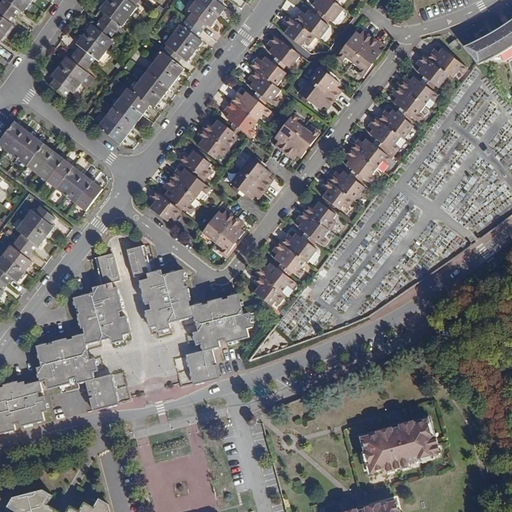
[(3,0),(0,4),(15,17),(20,10),(23,13),(31,3),(28,0),(3,0)]
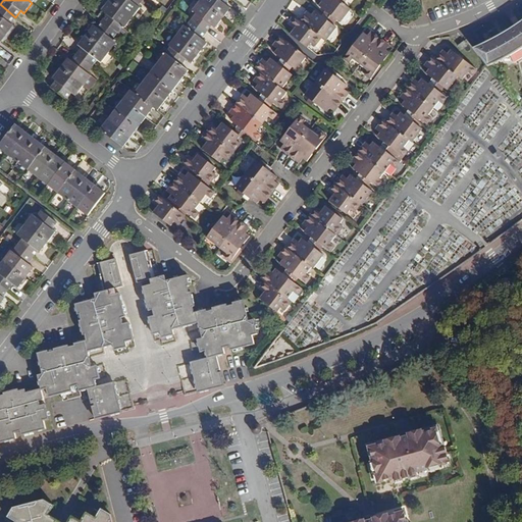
[(133,17),(109,0),(102,10),(107,14),(102,20),(117,33),(122,27),(124,28),(133,17)]
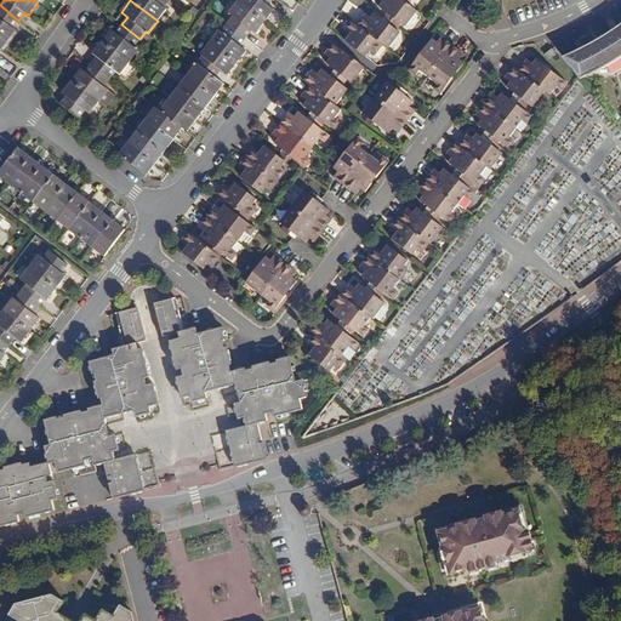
[(130,0),(158,21),(166,9),(165,7),(170,0),(130,0)]
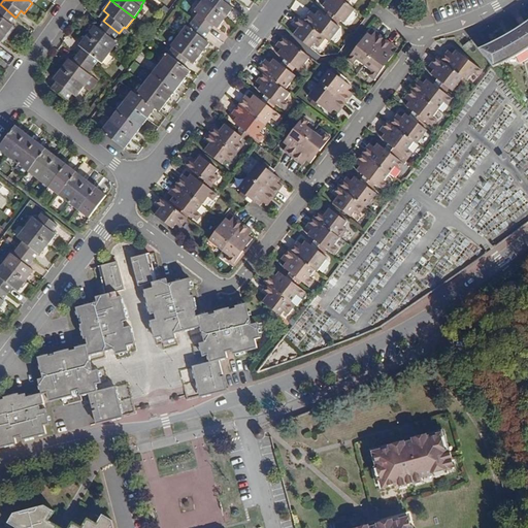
[(233,8),(228,4),(230,0),(202,0),(202,1),(225,19),(233,8)]
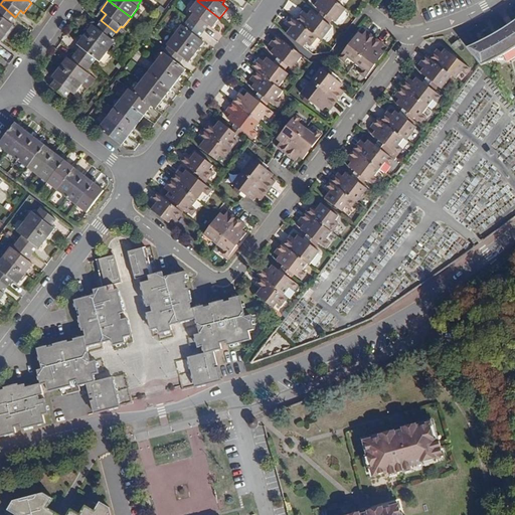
[(338,3),(333,0),(315,0),(317,2),(314,6),(322,11),(324,11),(327,13),(326,15),(332,19),(336,22),(346,9),(338,3)]
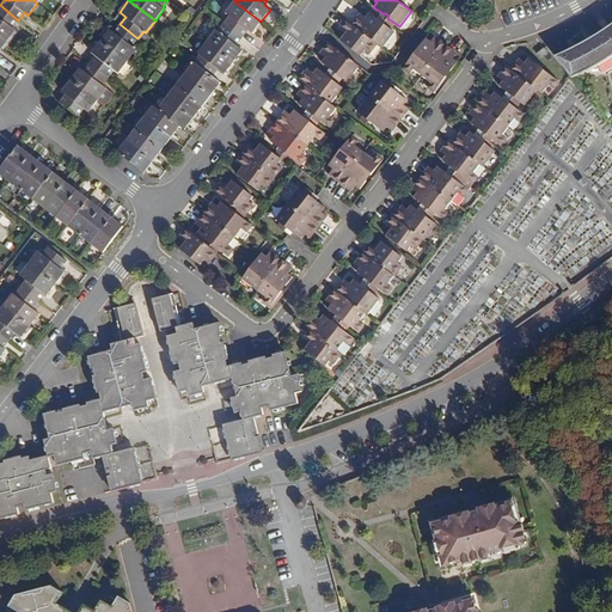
[(225,13),(230,16),(224,24),(242,37),(248,30),(252,34),(261,22),(234,1),(225,13)]
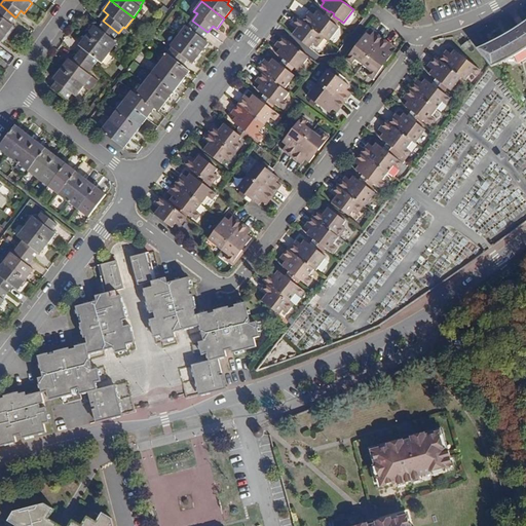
[(0,42),(13,26),(10,24),(15,17),(0,4),(0,42)]
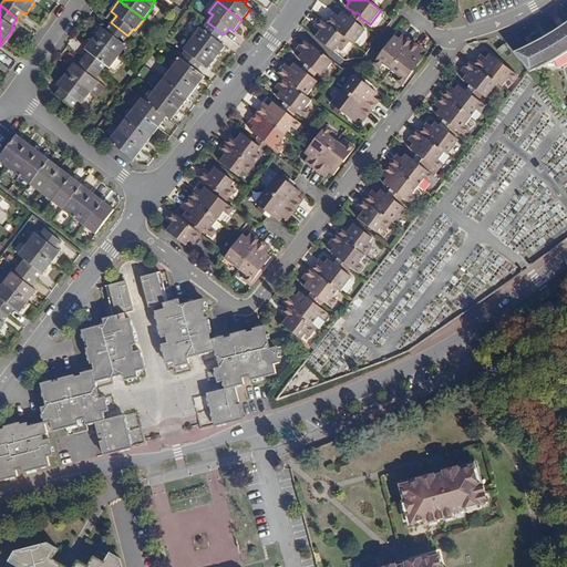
[(339,17),(333,12),(326,22),(349,40),(354,44),(366,30),(361,27),(354,22),(353,23),(350,21),(350,18),(342,12),(339,17)]
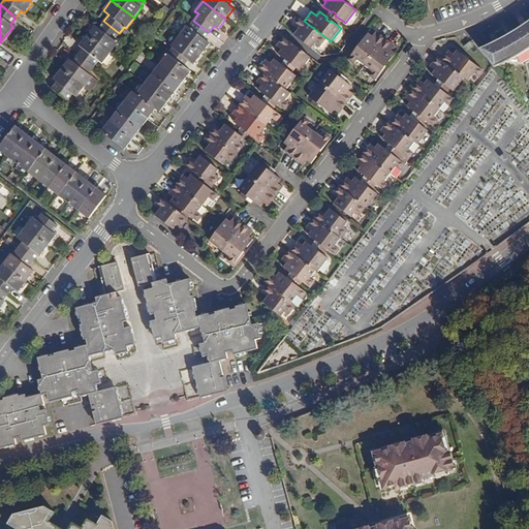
[(293,23),(299,27),(293,34),(311,49),(315,43),(318,47),(325,37),(304,21),(299,17),(293,23)]
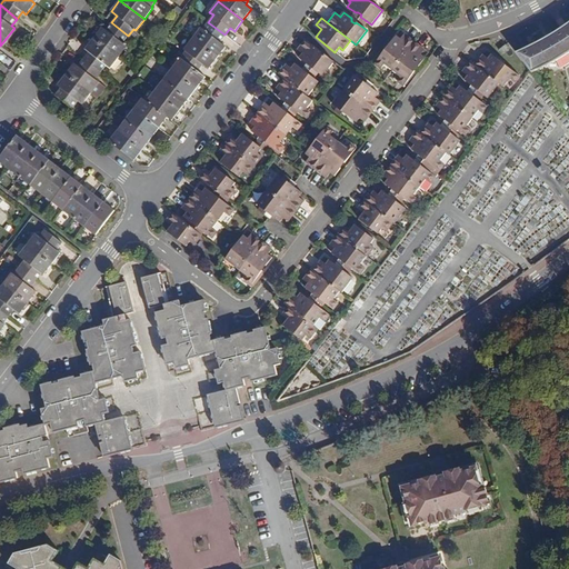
[(516,52),(530,71),(531,72),(536,71),(548,65),(555,60),(565,55),(568,51),(568,21),(565,26),(550,35),(516,52)]
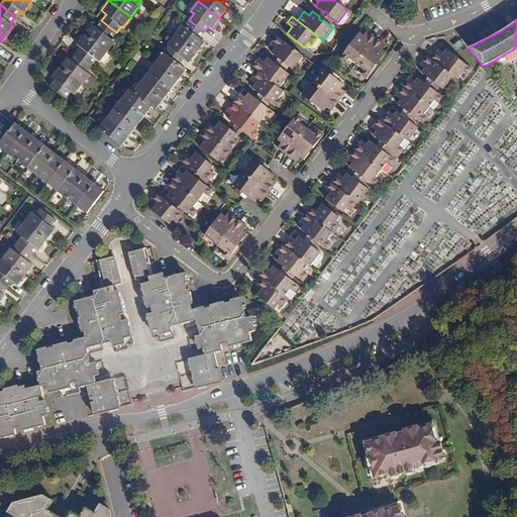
[(85,34),(108,52),(115,41),(112,38),(116,32),(101,20),(96,26),(93,24),(85,34)]
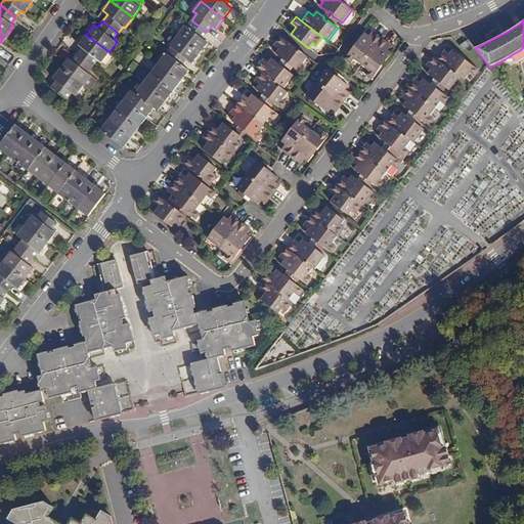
[(177,36),(200,53),(208,43),(203,39),(207,32),(191,20),(186,27),(184,26),(177,36)]
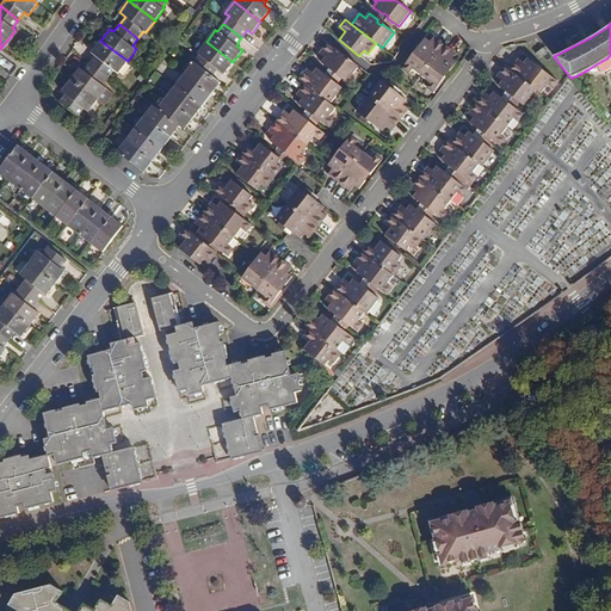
[(431,42),(426,38),(419,48),(419,50),(417,54),(415,53),(402,68),(409,74),(413,69),(421,76),(431,82),(427,87),(433,92),(446,76),(444,75),(446,72),(450,72),(457,62),(452,59),(456,54),(445,45),(434,37),(431,42)]
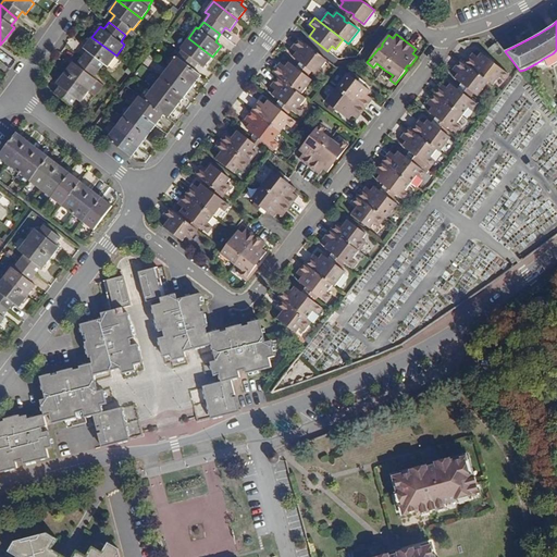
[(82,58),(99,70),(103,63),(108,66),(116,56),(91,37),(84,48),(87,50),(82,58)]
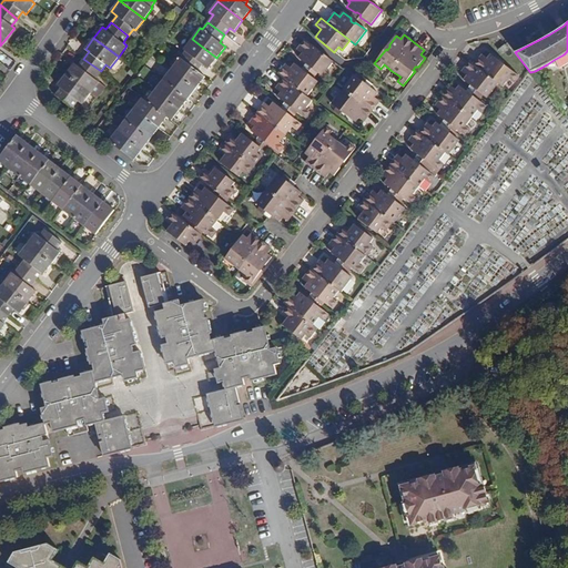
[(183,50),(185,51),(180,58),(196,71),(202,64),(209,69),(216,58),(192,39),(183,50)]
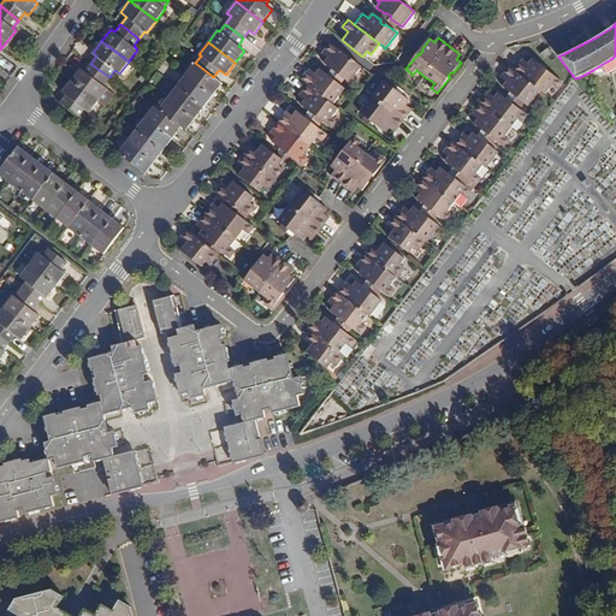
[(361,66),(331,43),(321,54),(327,58),(324,63),(332,70),(336,70),(339,72),(338,73),(345,80),(349,83),(361,66)]
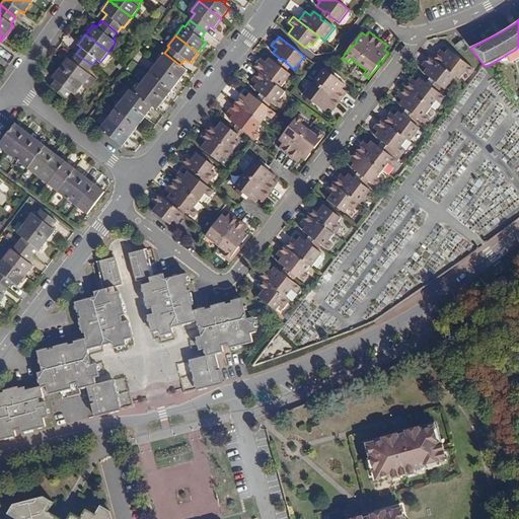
[(455,46),(458,50),(464,45),(461,41),(455,46)]
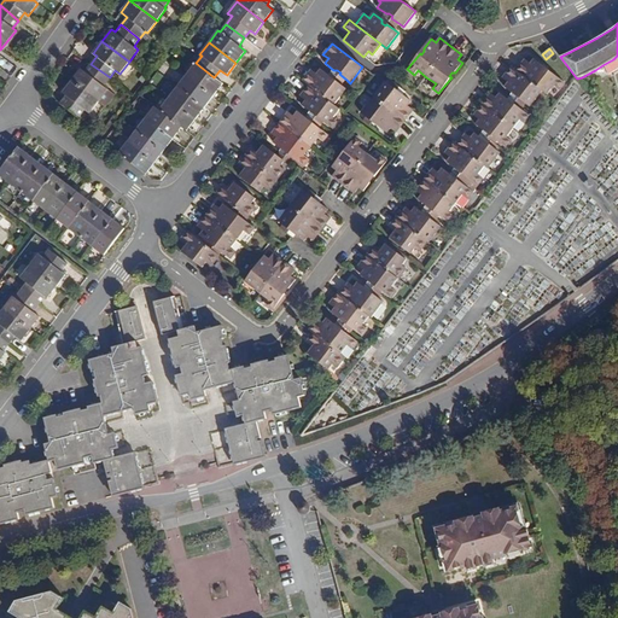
[(617,56),(613,59),(602,65),(606,71),(612,73),(617,68),(617,56)]
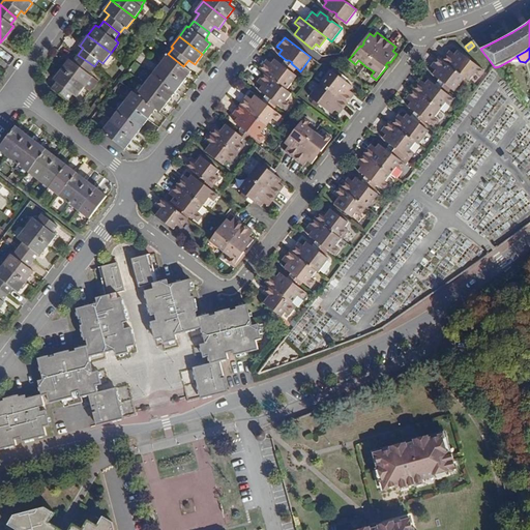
[(465,78),(469,81),(475,74),(478,77),(483,70),(458,51),(454,55),(449,51),(442,61),(465,78)]
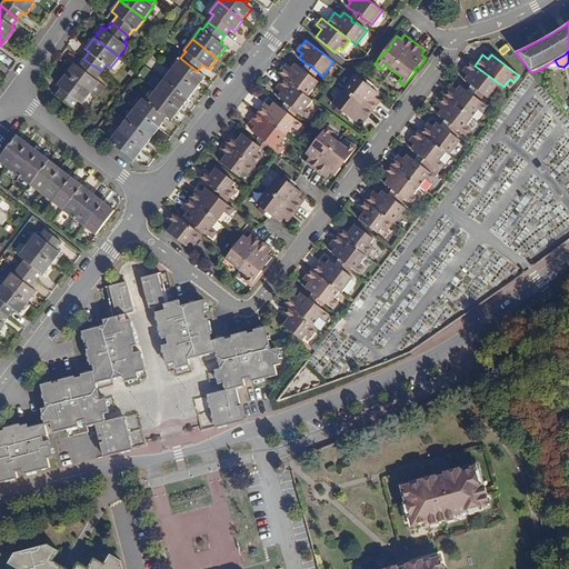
[(180,58),(172,69),(197,88),(205,77),(197,71),(180,58)]
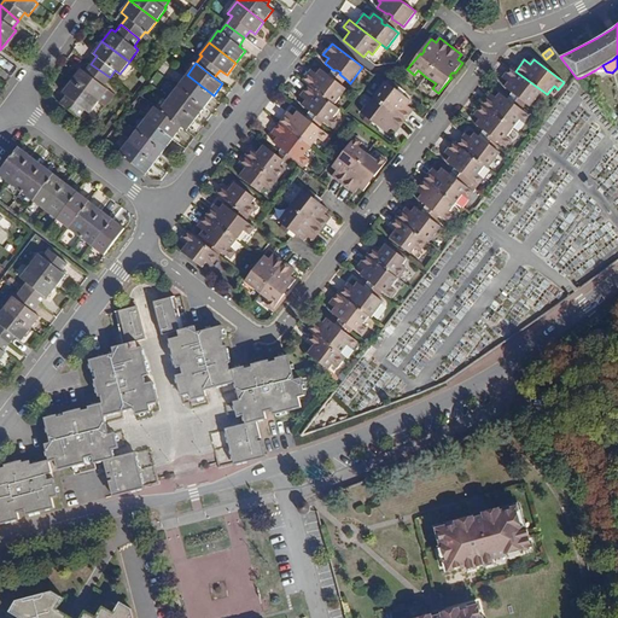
[(71,80),(99,100),(105,106),(115,94),(108,89),(104,86),(110,77),(91,64),(85,71),(81,69),(71,80)]
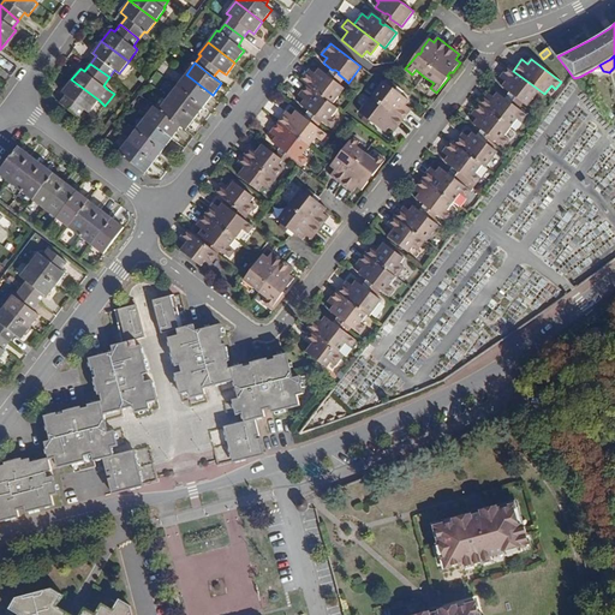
[(513,71),(508,66),(500,77),(506,82),(502,87),(511,94),(514,93),(518,96),(515,97),(523,103),(527,106),(539,90),(513,71)]
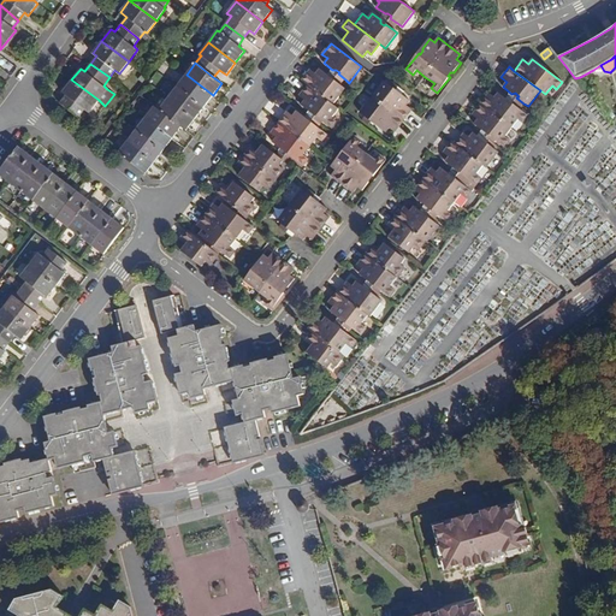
[(308,86),(332,105),(344,88),(341,86),(333,80),(332,82),(329,78),(329,76),(319,69),(315,73),(311,70),(302,81),(308,86)]
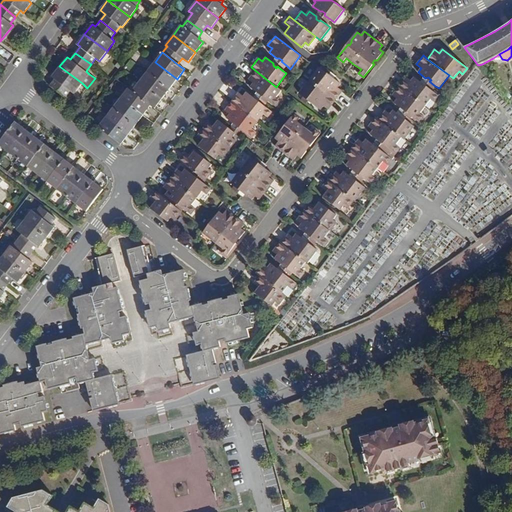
[(155,62),(147,72),(170,89),(177,79),(155,62)]
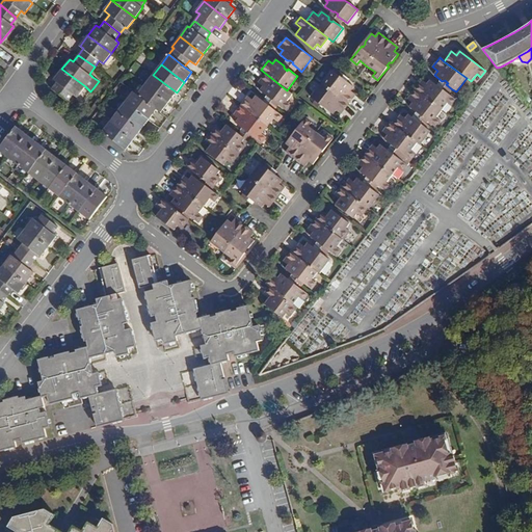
[(52,88),(69,101),(74,95),(77,97),(85,86),(61,69),(54,79),(57,82),(52,88)]
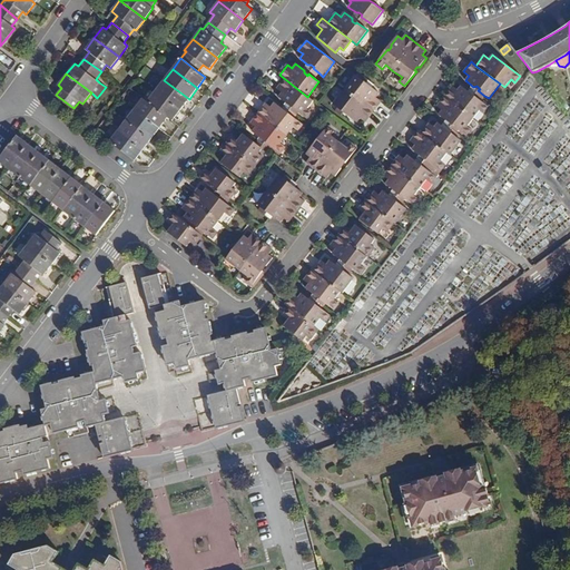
[(344,90),(373,112),(381,101),(375,98),(379,94),(371,87),(367,88),(365,85),(366,84),(360,78),(355,76),(344,90)]
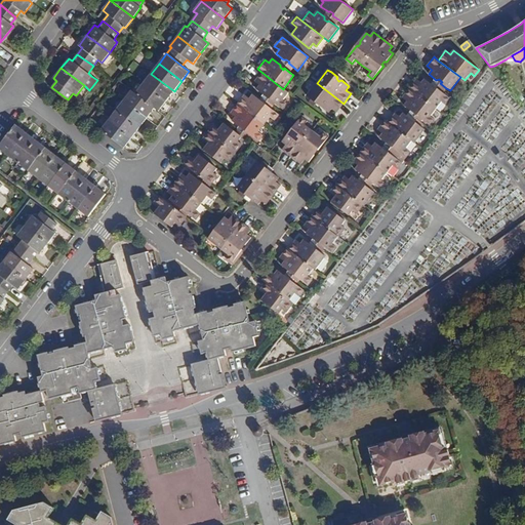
[(283,89),(263,73),(255,82),(259,85),(256,89),(264,95),(267,94),(270,97),(269,98),(275,103),(282,109),(286,104),(283,101),(288,92),(283,89)]
